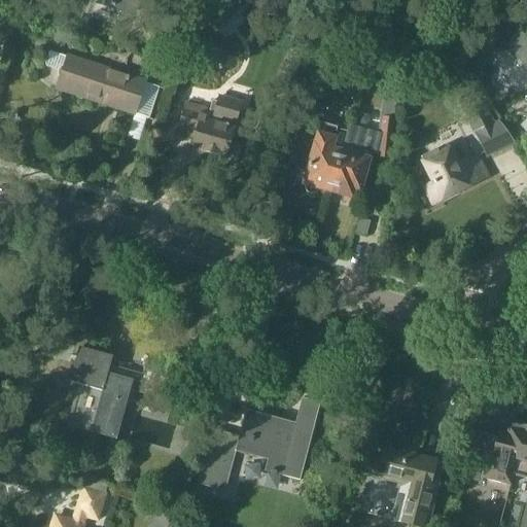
[(99,0),(98,3),(110,7),(109,9),(113,10),(114,8),(135,15),(139,0),(99,0)]
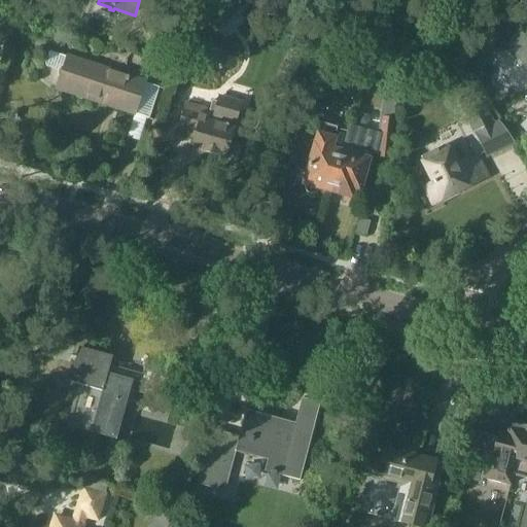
[(526,39),(519,31),(504,43),(526,69),(526,39)]
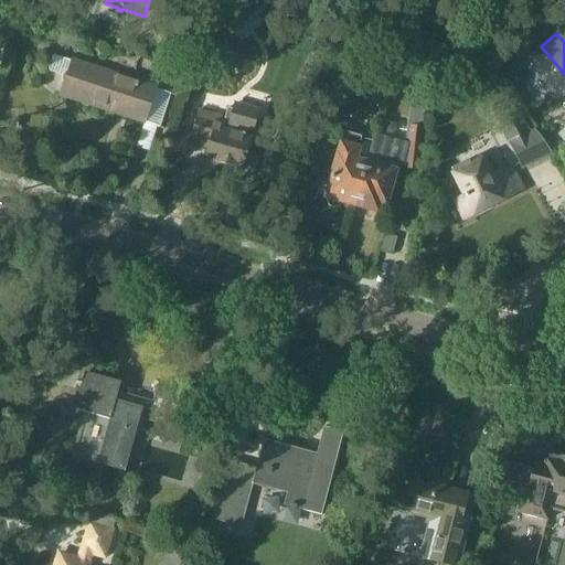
[(54,49),(67,53),(72,39),(57,35),(54,49)]
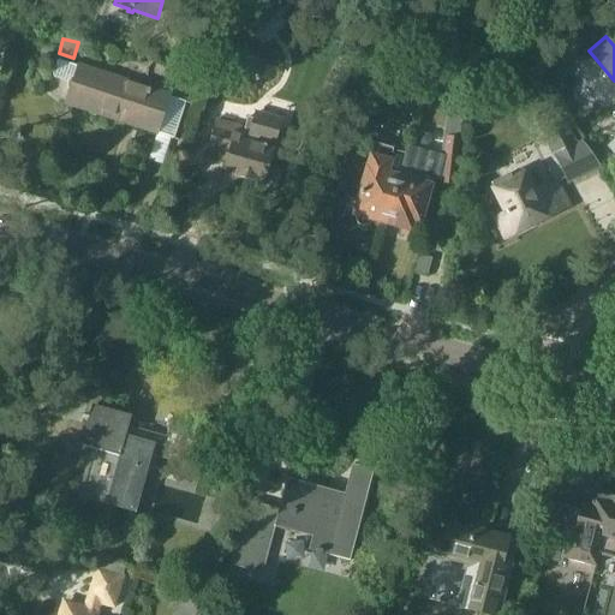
[(59,60),(54,75),(55,78),(73,84),(67,103),(174,141),(187,105),(59,60)]
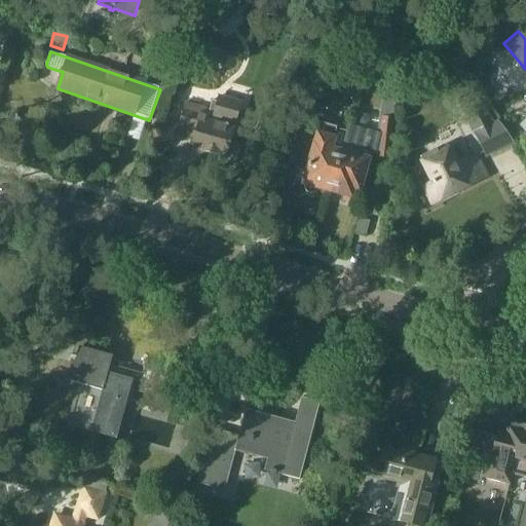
[(160,64),(157,73),(173,79),(176,70),(160,64)]
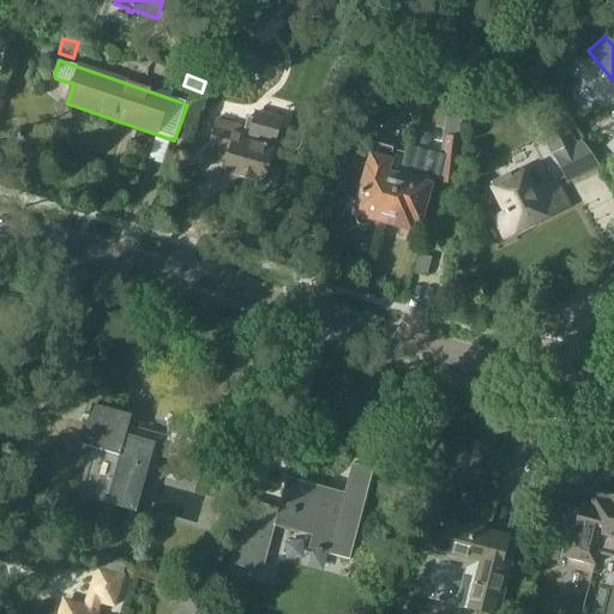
[(558,109),(535,120),(567,185),(601,168),(583,139),(576,144),(558,109)]
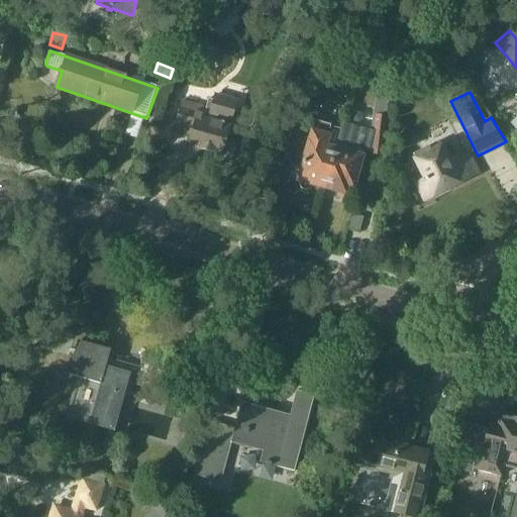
[(209,99),(205,113),(194,110),(195,105),(182,101),(173,131),(190,136),(187,146),(222,156),(226,139),(229,139),(232,129),(229,128),(231,122),(233,122),(236,107),(209,99)]
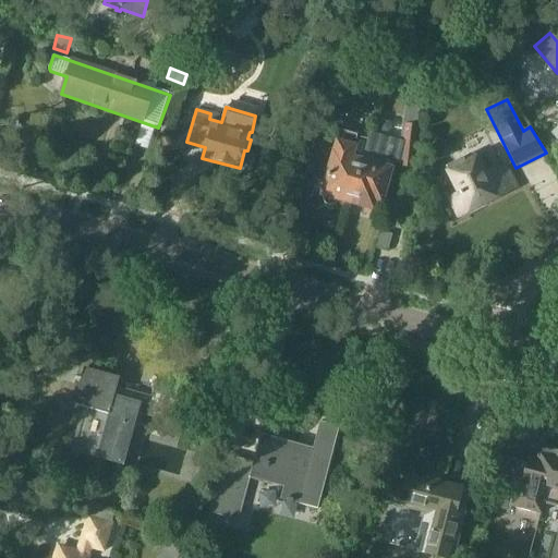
[(368,141),(351,204),(365,208),(364,213),(377,216),(391,166),(399,167),(399,168),(414,170),(419,129),(403,126),(401,144),(387,142),(387,146),(368,141)]
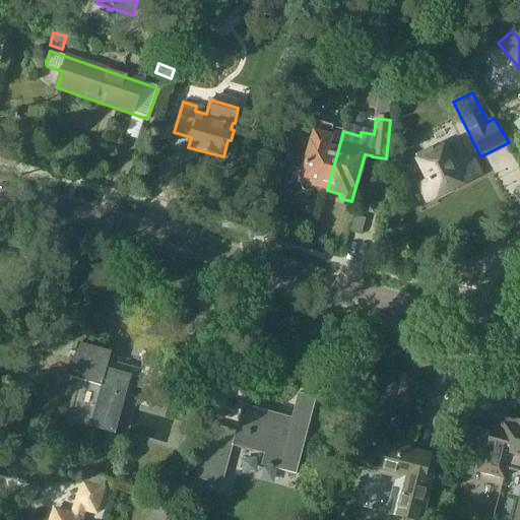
[(332,127),(332,126),(317,122),(311,143),(310,143),(299,182),(327,190),(343,131),(343,130),(332,127)]
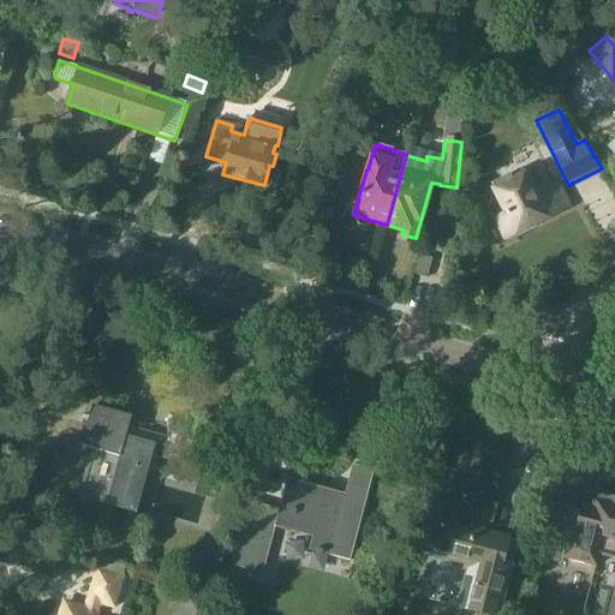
[(555,186),(543,192),(541,187),(535,174),(525,179),(523,179),(520,173),(491,186),(506,218),(496,222),(506,242),(567,212),(555,186)]
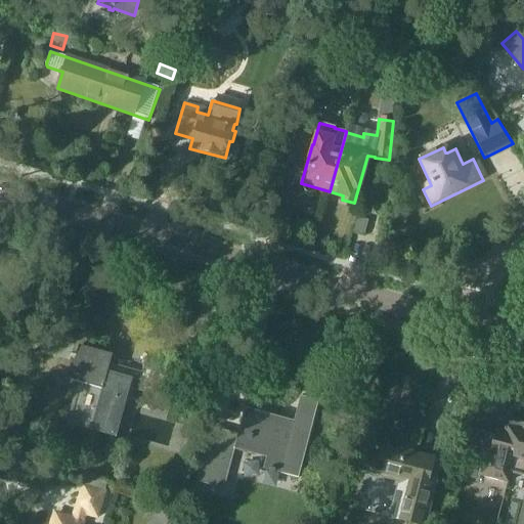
[(104,368),(110,352),(77,343),(68,378),(100,387),(89,428),(116,435),(132,377),(104,368)]
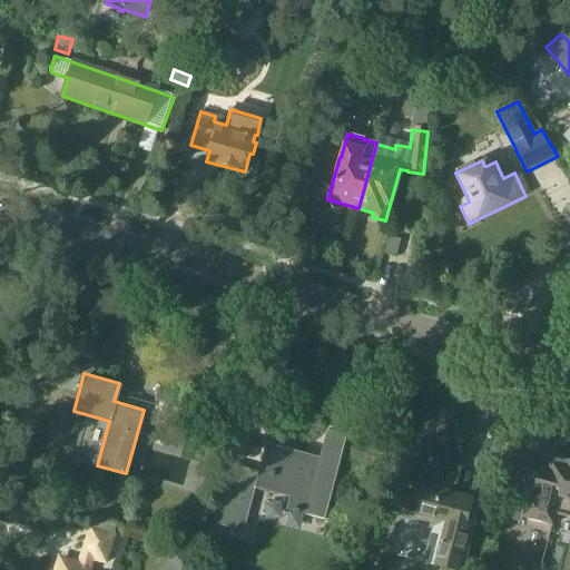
[(156,399),(150,425),(168,430),(174,403),(156,399)]
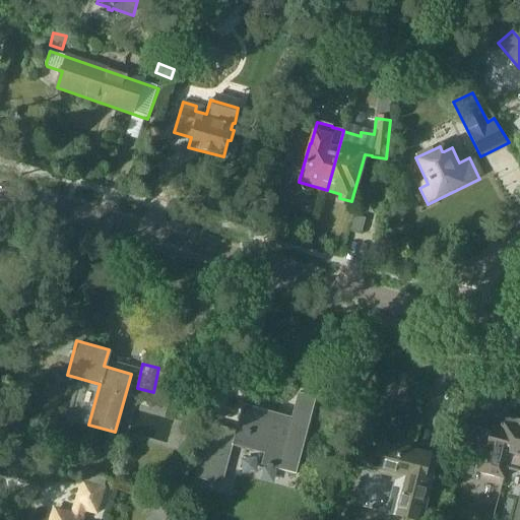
[(207,436),(196,478),(222,484),(230,455),(233,446),(241,448),(264,454),(261,465),(296,474),(300,461),(314,403),(316,398),(299,393),(291,418),(243,406),(234,443),(207,436)]
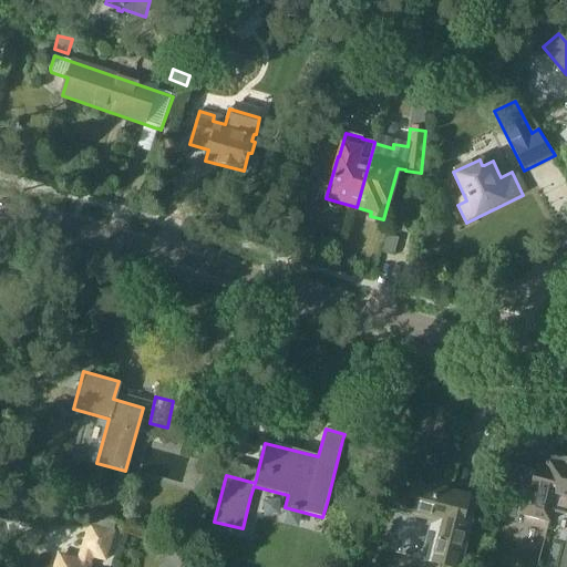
[(514,465),(501,515),(517,519),(518,515),(548,524),(552,512),(565,460),(546,455),(545,462),(537,460),(535,471),(514,465)]
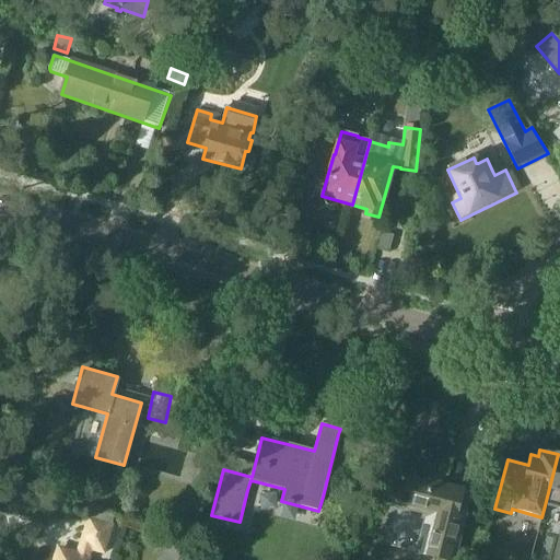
[(559,454),(558,454),(545,505),(559,509),(559,454)]
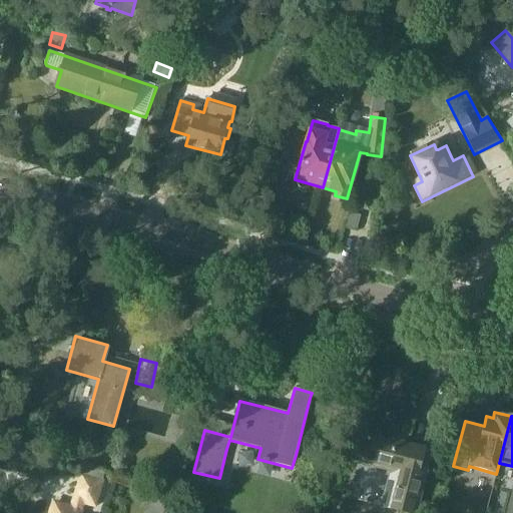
[(357,468),(349,499),(381,507),(403,512),(415,512),(429,459),(421,457),(423,450),(374,437),(367,466),(358,464),(357,468)]
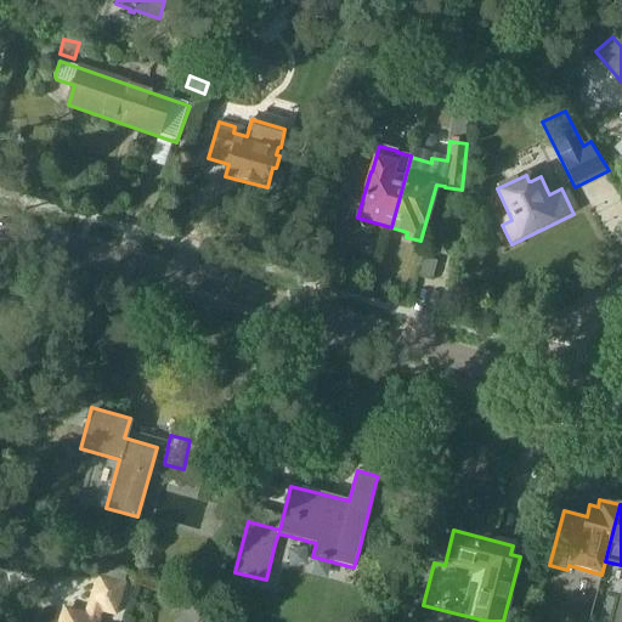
[(97,576),(94,588),(85,615),(63,608),(58,621),(95,621),(100,608),(114,611),(119,595),(123,583),(113,580),(97,576)]
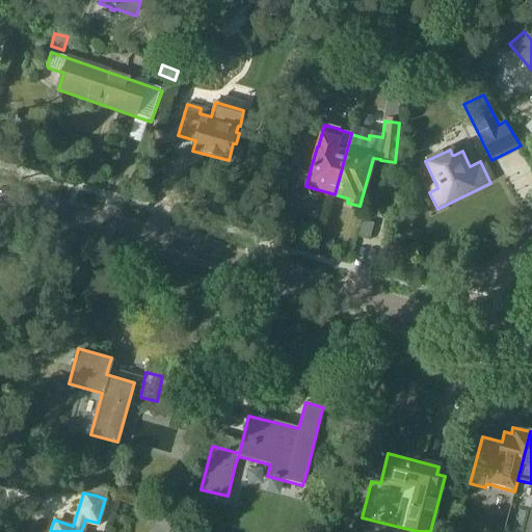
[(169,514),(183,517),(187,503),(174,499),(169,514)]
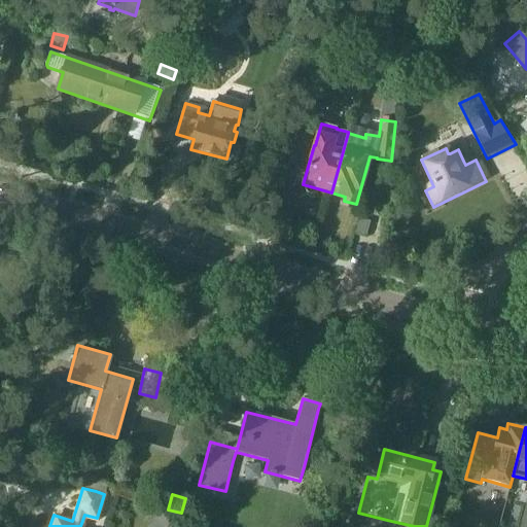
[(179,526),(183,514),(161,507),(157,518),(152,516),(148,526),(179,526)]
